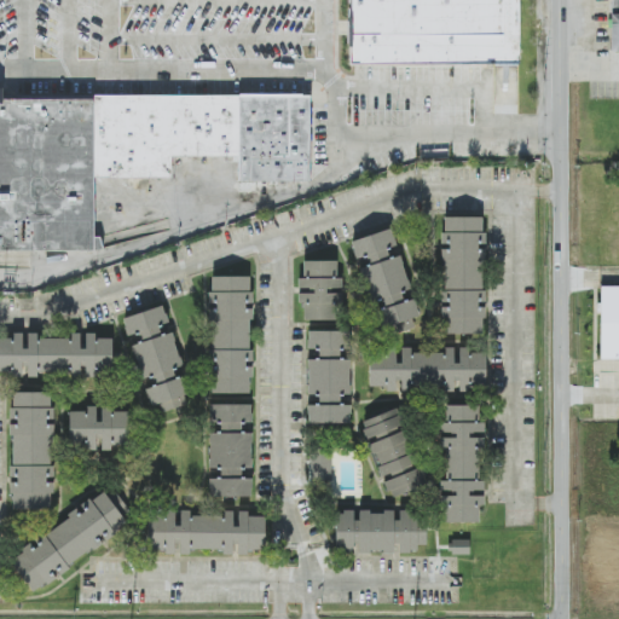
[(352,0),(527,0),(528,55),(353,55),(352,0)]
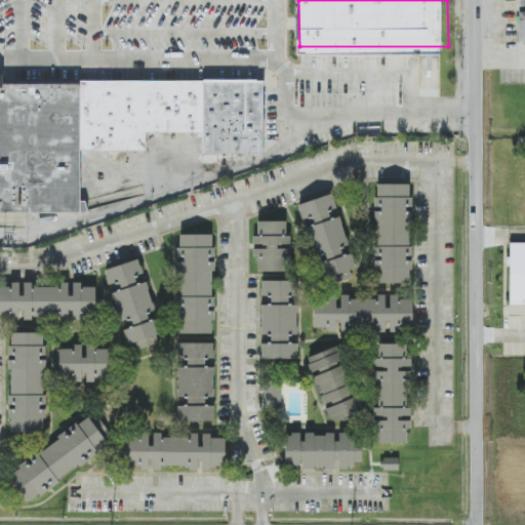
[(81,82),(3,81),(3,75),(0,75),(0,213),(80,213),(89,210),(88,201),(80,201),(81,151),(81,82)]
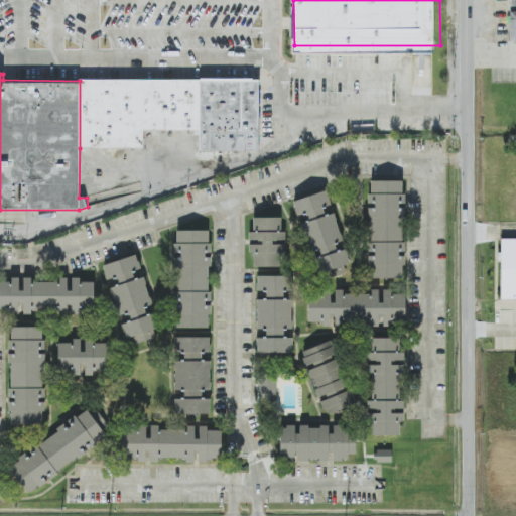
[(80,148),(80,81),(259,81),(259,152),(198,152),(198,131),(144,131),(144,148),(80,148)]
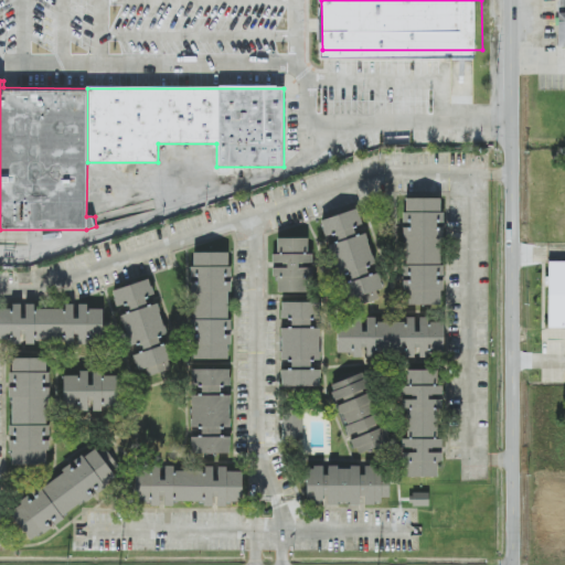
[(441,305),(441,196),(404,196),(404,305),(441,305)]
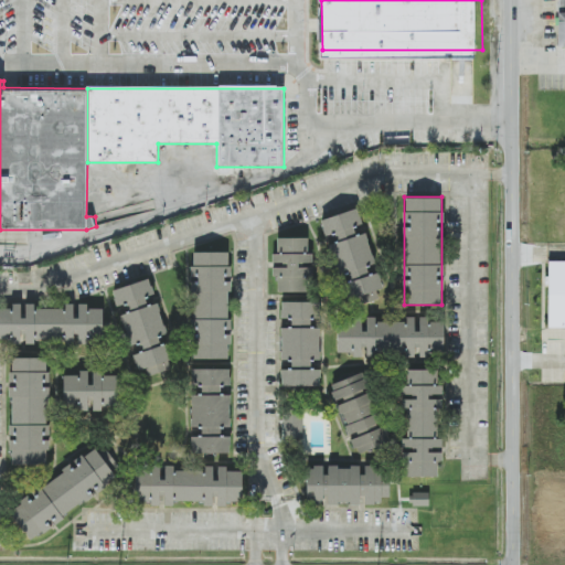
[(348,306),(383,296),(359,208),(323,217),(348,306)]
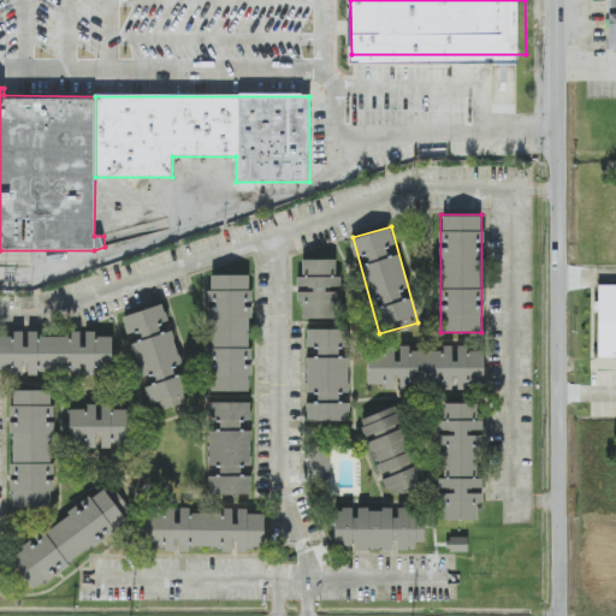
[(297,318),(341,318),(341,258),(297,259),(297,318)]
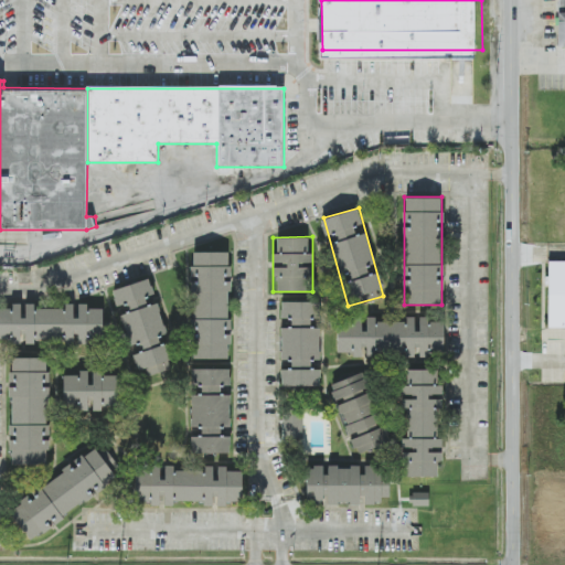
[(231,358),(230,251),(191,251),(192,359),(231,358)]
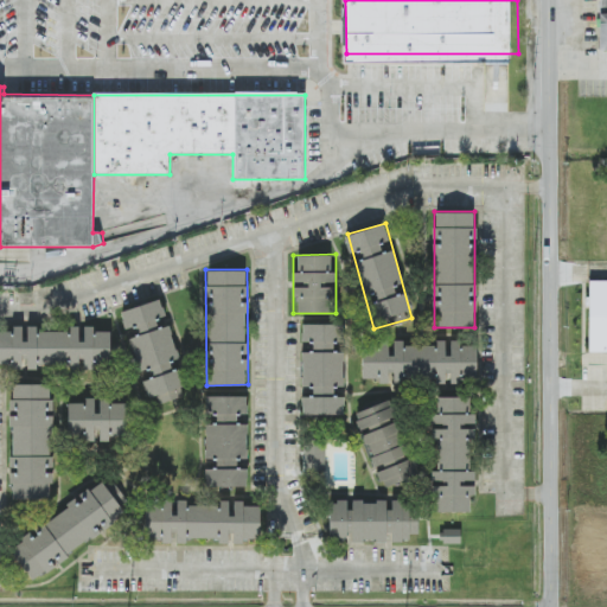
[(606,281),(589,281),(589,352),(606,352),(606,281)]
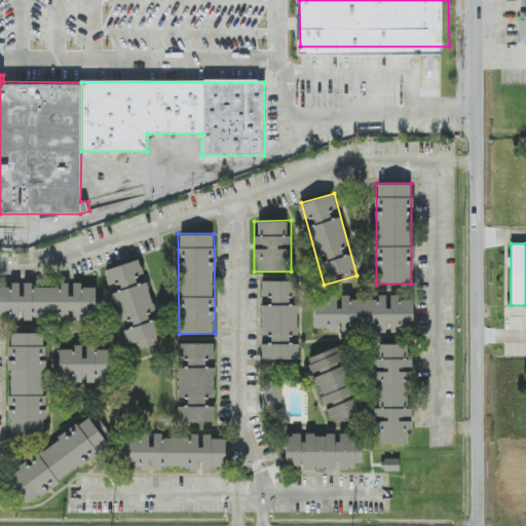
[(104,268),(120,326),(122,325),(129,351),(164,341),(157,316),(156,317),(139,258),(104,268)]
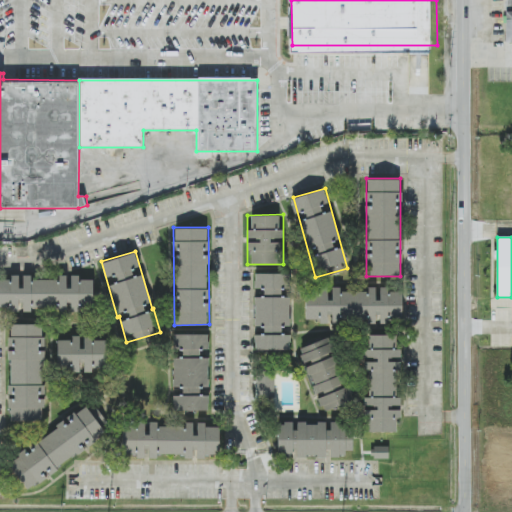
[(289,296),(284,296),(284,272),(255,272),(254,351),(289,351),(289,296)]
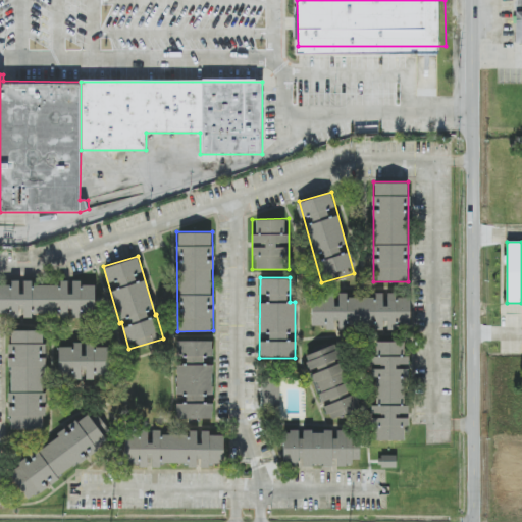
[(0,317),(95,317),(95,280),(0,280),(0,317)]
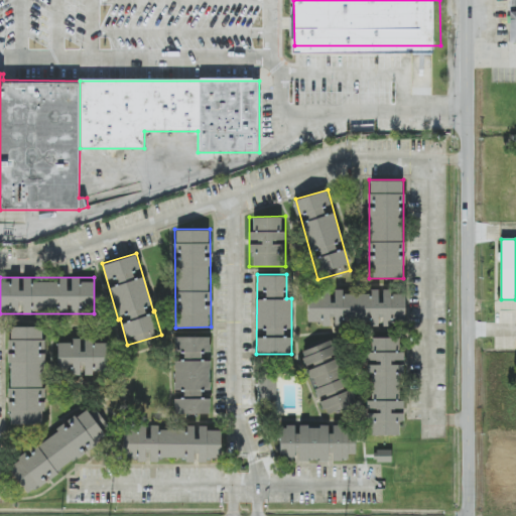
[(404,290),(307,290),(307,325),(404,326),(404,290)]
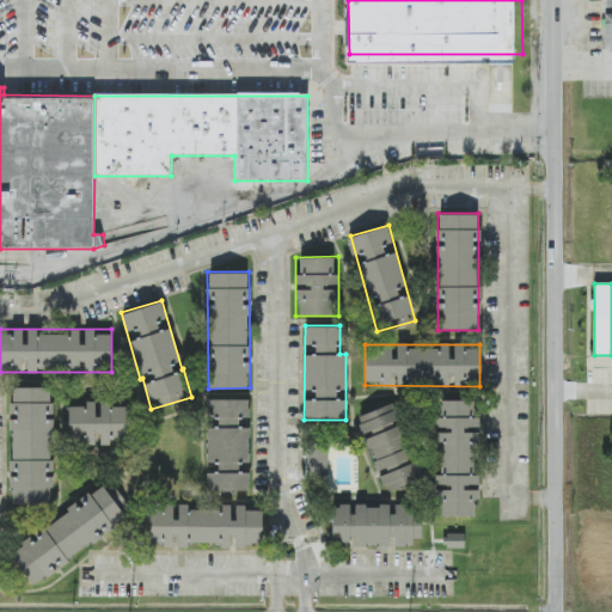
[(53,506),(54,387),(10,387),(8,505),(53,506)]
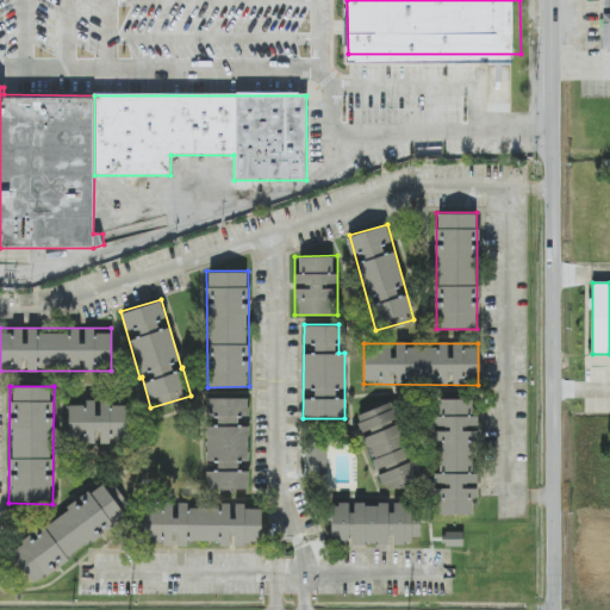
[(206,397),(206,490),(248,490),(248,397),(206,397)]
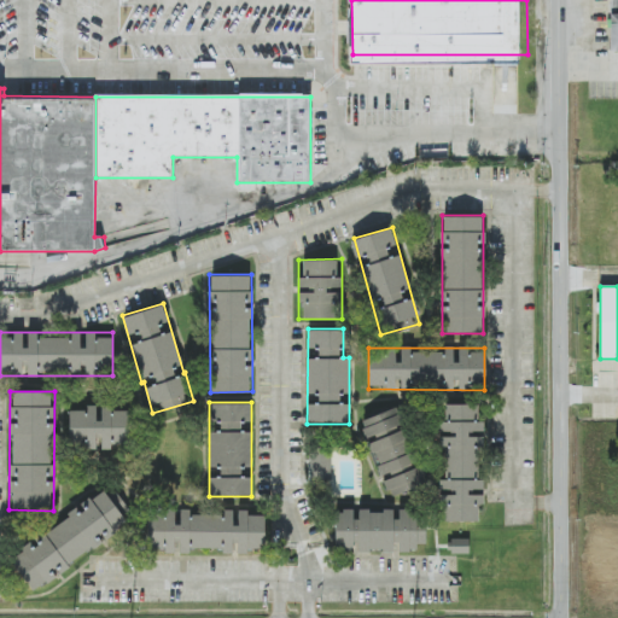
[(439,522),(482,522),(483,404),(439,404),(439,522)]
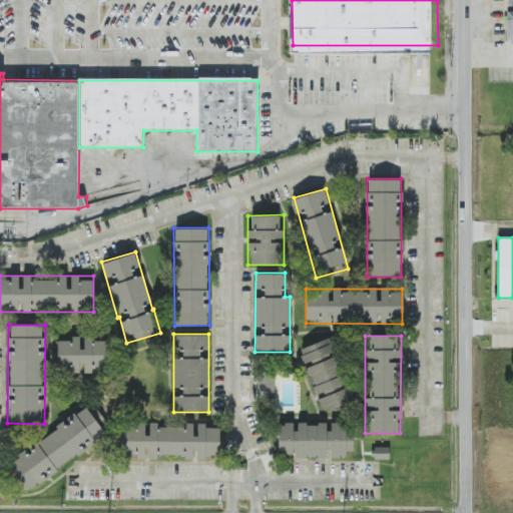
[(107,372),(107,337),(57,337),(57,373),(107,372)]
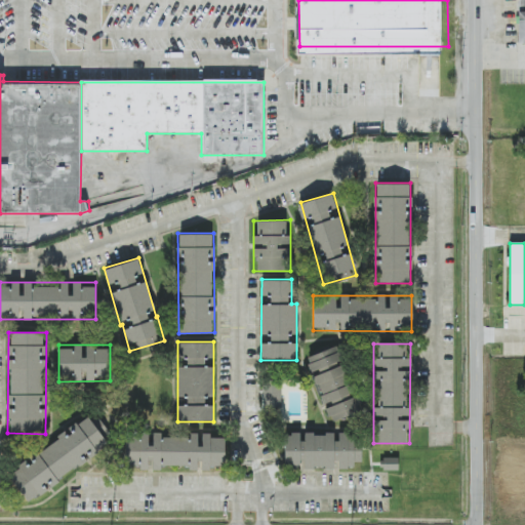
[(313,375),(331,423),(360,412),(335,347),(307,358),(313,375)]
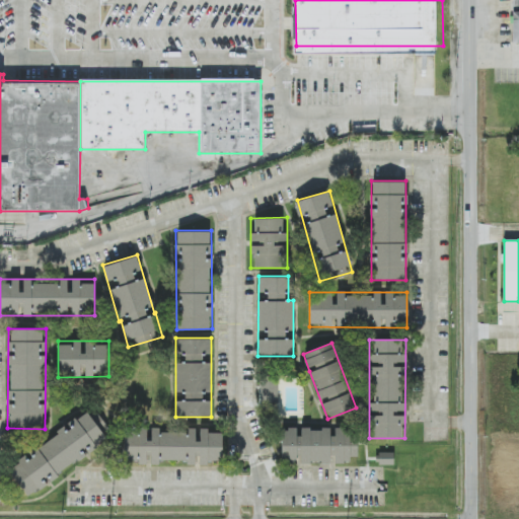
[(260,378),(260,402),(277,402),(277,378),(260,378)]
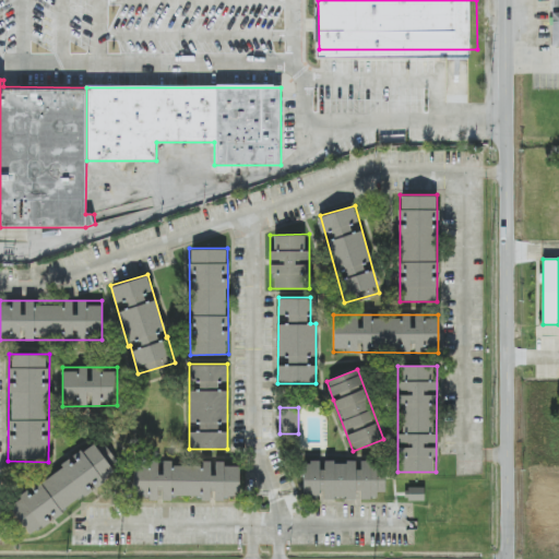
[(28,535),(117,474),(95,442),(7,504),(28,535)]
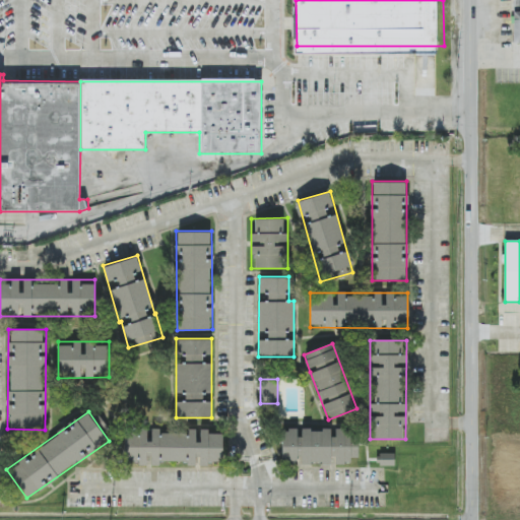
[(124,429),(124,464),(222,464),(222,429),(124,429)]
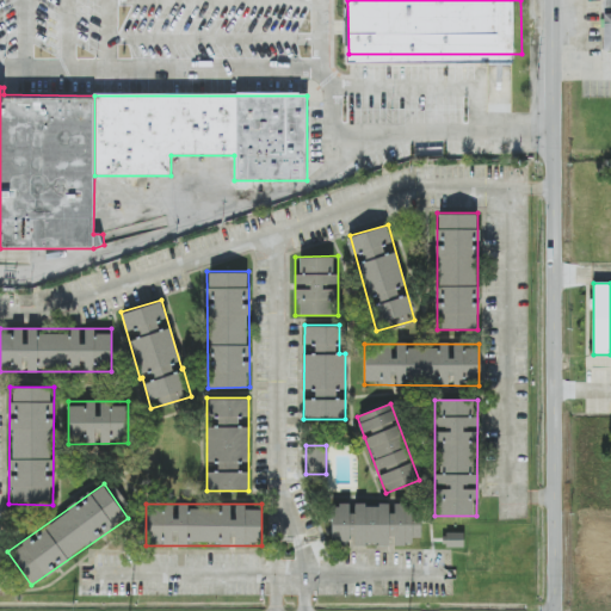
[(331,504),(331,544),(412,544),(412,534),(420,534),(420,514),(414,514),(414,504),(331,504)]
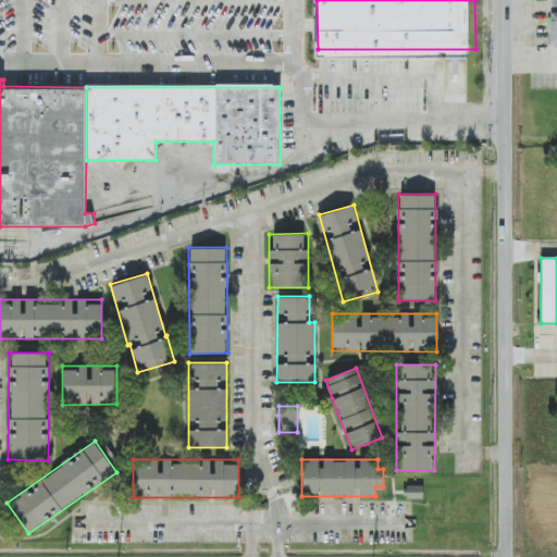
[(422,499),(422,485),(406,485),(406,499),(422,499)]
